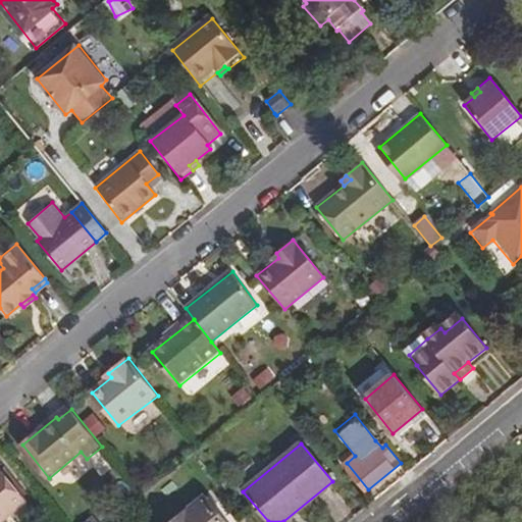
[(0,521),(3,521),(28,503),(0,467),(0,521)]
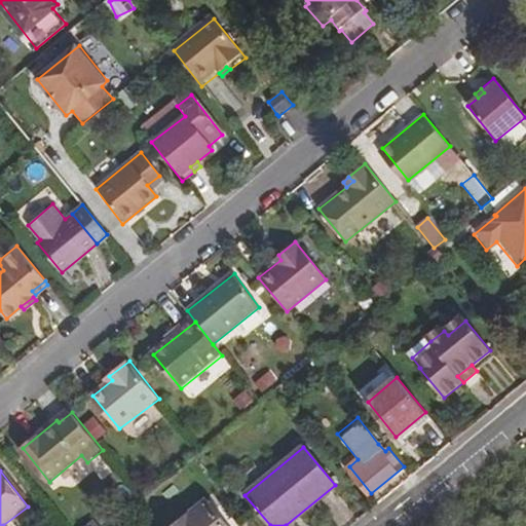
[(226,525),(207,502),(177,525),(226,525)]
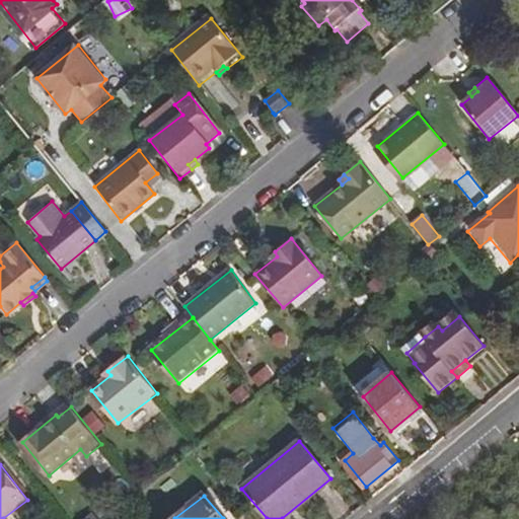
All buildings are outlined.
